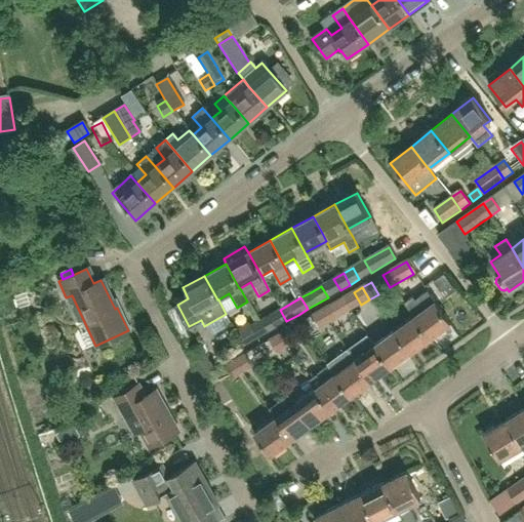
[(449,324),(434,303),(413,317),(430,338),(449,324)]
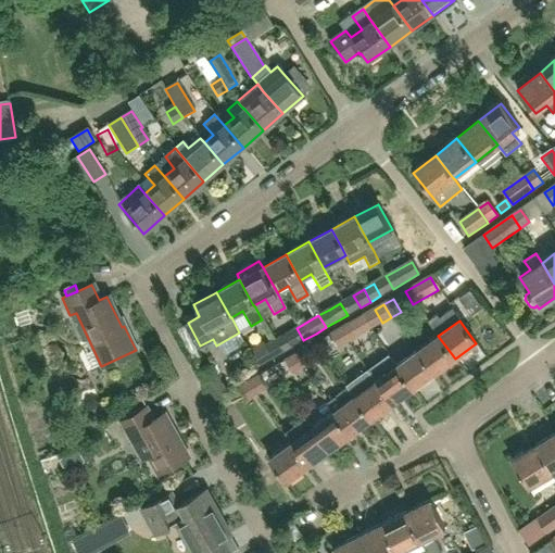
[(348,325),(339,330),(347,343),(355,338),(348,325)]
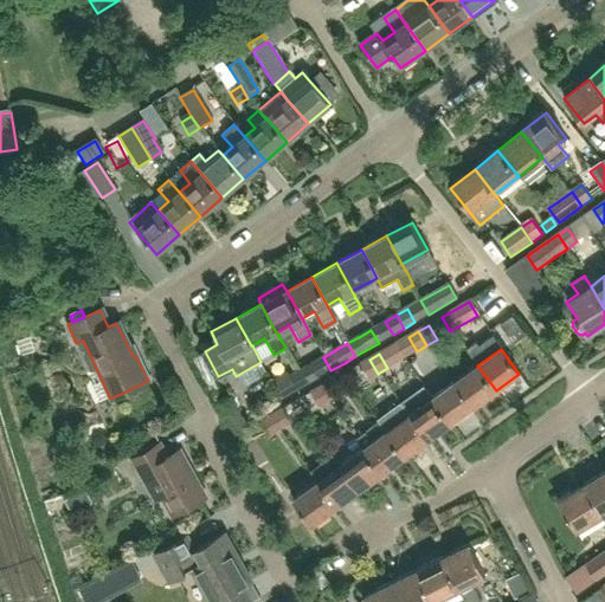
[(329,371),(330,370),(323,357),(298,371),(306,384),(329,371)]
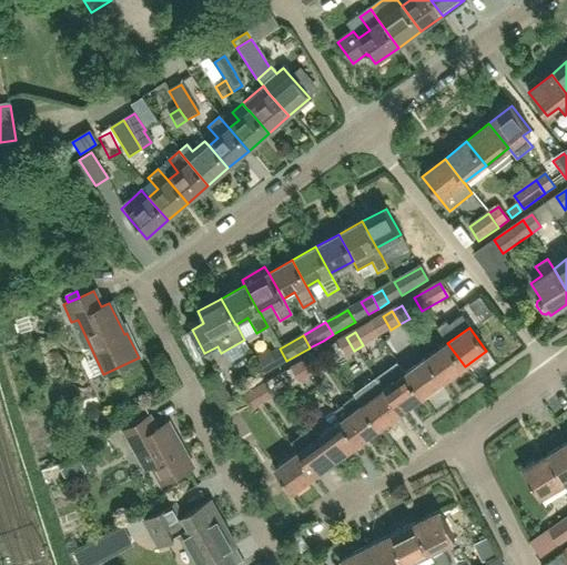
[(344,356),(354,351),(346,338),(336,343),(344,356)]
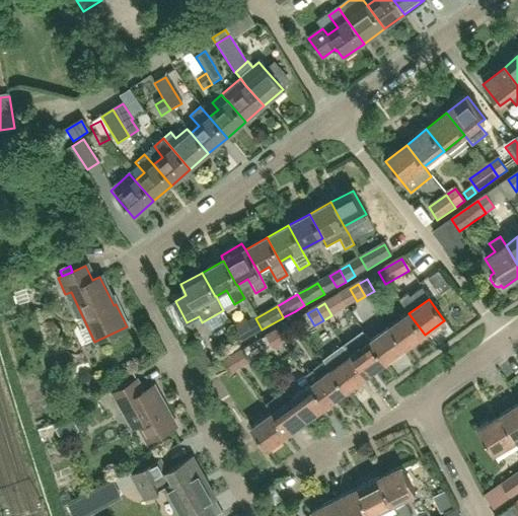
[(425,335),(409,313),(389,327),(405,350),(425,335)]
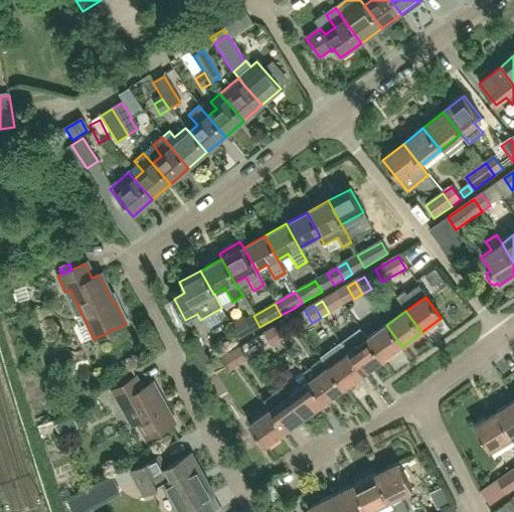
[(250,332),(260,327),(253,316),(244,321),(250,332)]
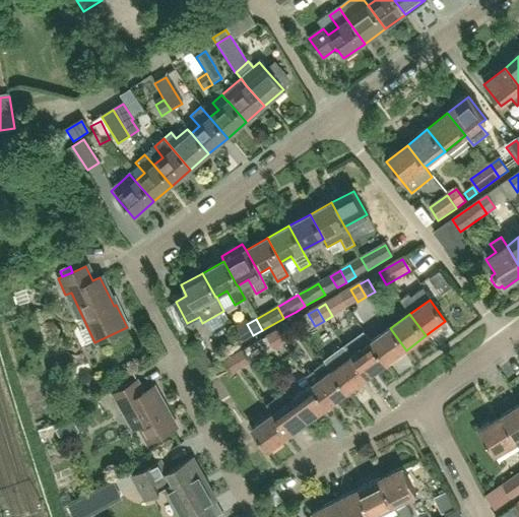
[(406,350),(390,328),(371,342),(386,365),(406,350)]
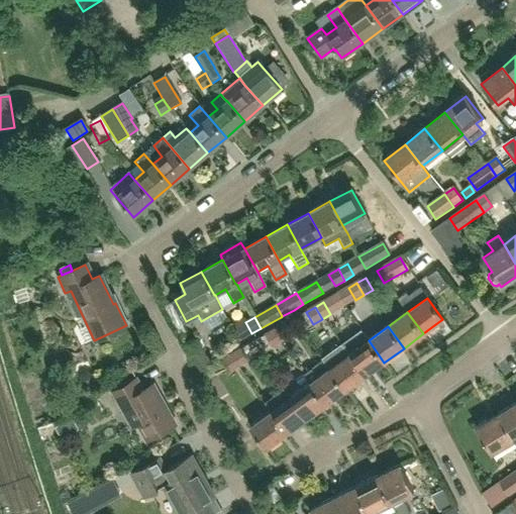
[(281,327),(273,332),(280,344),(288,339),(281,327)]
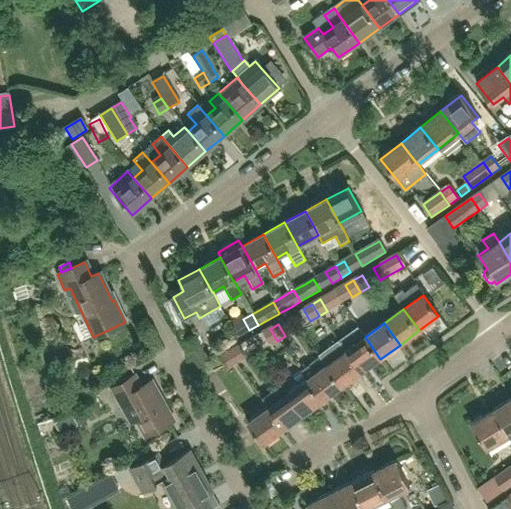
[(268,346),(277,341),(270,329),(261,334),(268,346)]
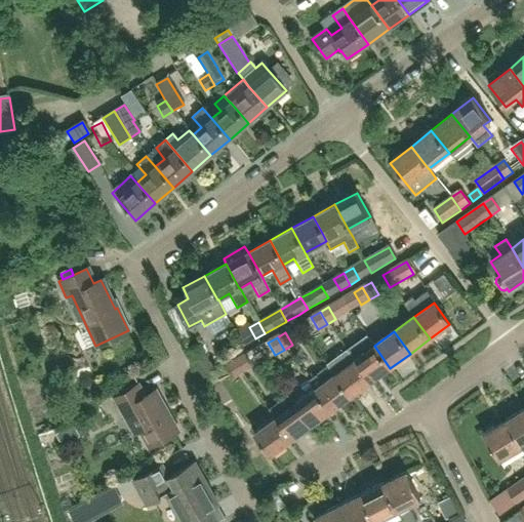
[(390,368),(374,346),(354,360),(370,383),(390,368)]
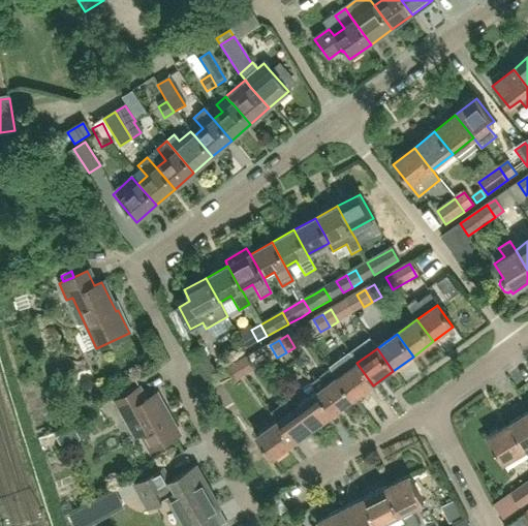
[(244,360),(236,365),(243,377),(251,372),(244,360)]
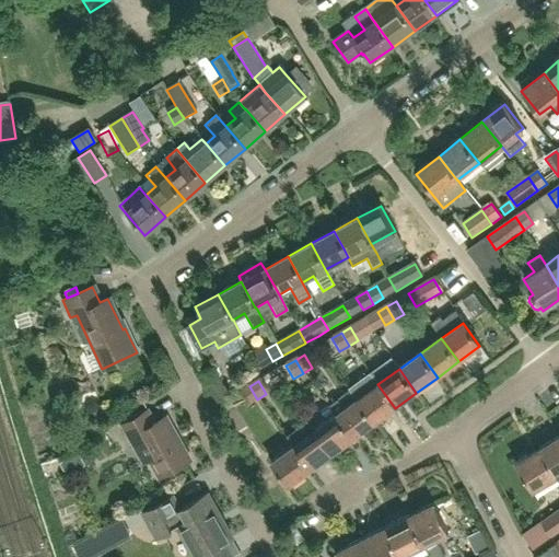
[(395,408),(377,384),(357,399),(373,424),(395,408)]
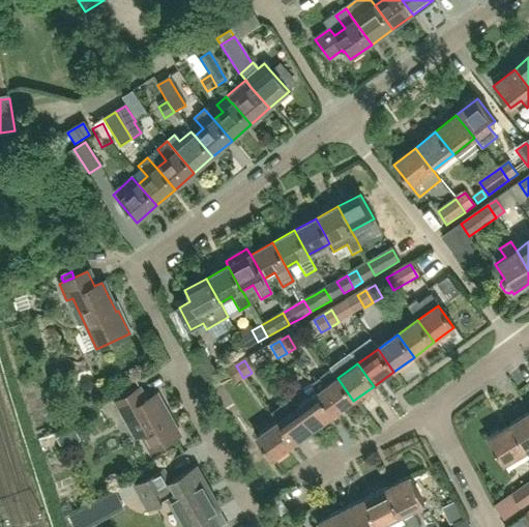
[(234,383),(243,378),(236,366),(227,371),(234,383)]
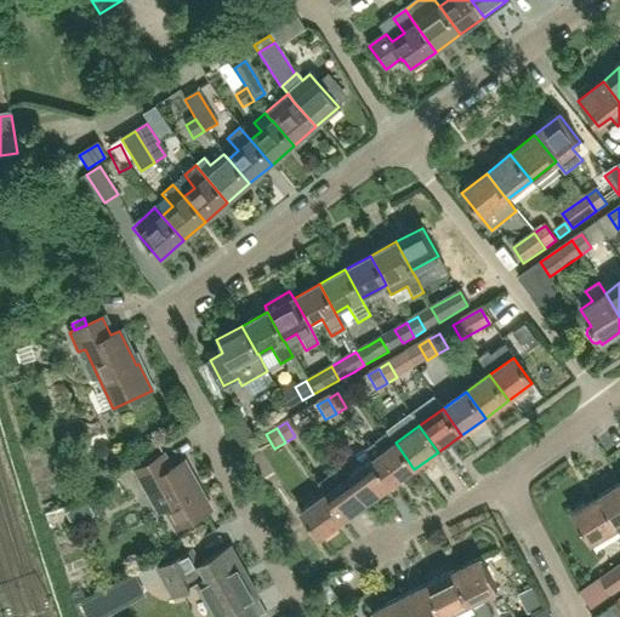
[(391,486),(414,469),(396,443),(381,453),(374,445),(365,451),(371,461),(391,486)]
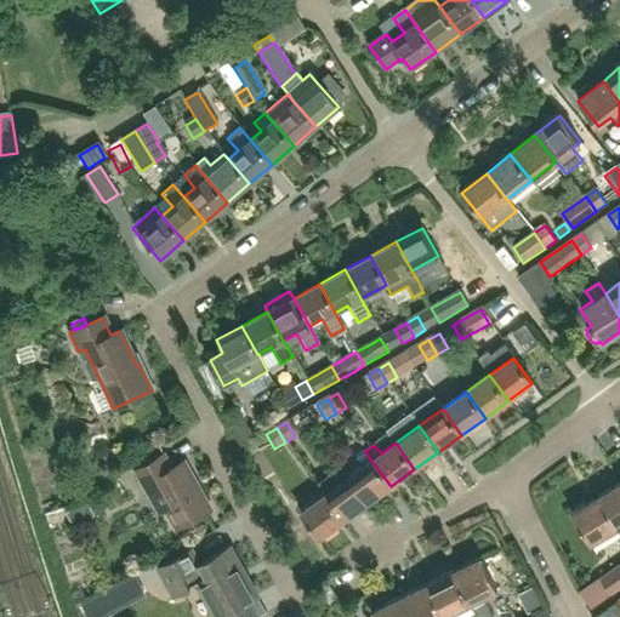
[(98,453),(95,460),(97,467),(103,468),(109,467),(113,462),(111,453),(106,451),(98,453)]
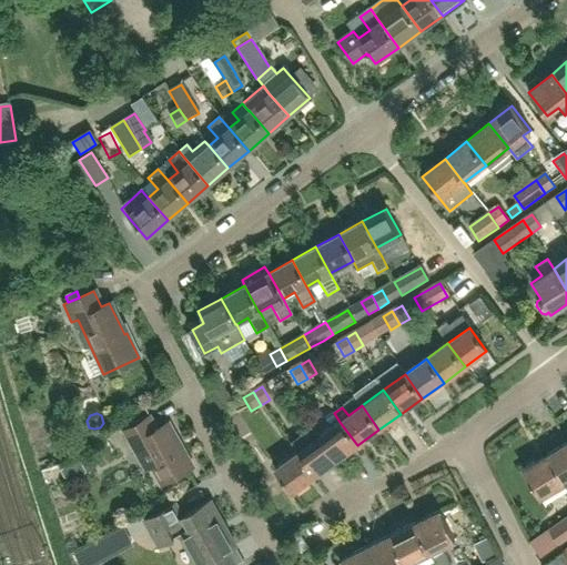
[(192,471),(165,424),(157,430),(149,416),(122,432),(144,473),(149,471),(159,488),(192,471)]
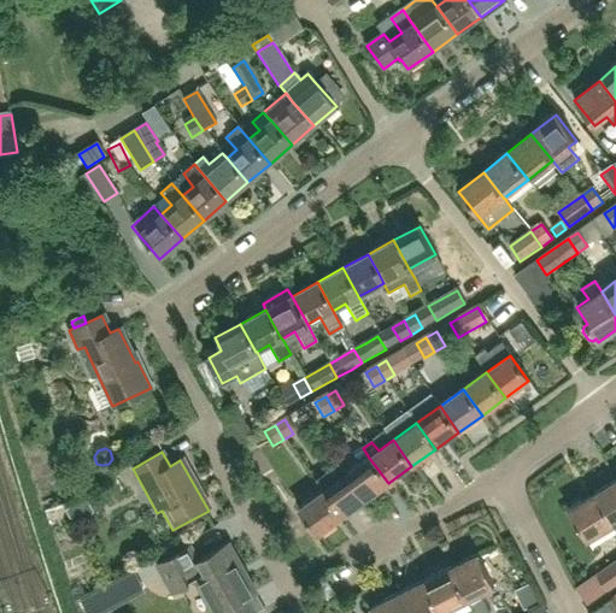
[(388,483),(369,458),(346,475),(365,500),(388,483)]
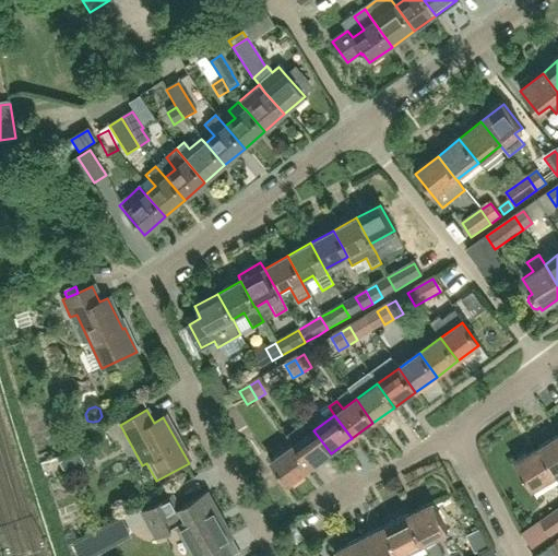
[(331,453),(313,430),(307,421),(285,436),(293,446),(309,469),(331,453)]
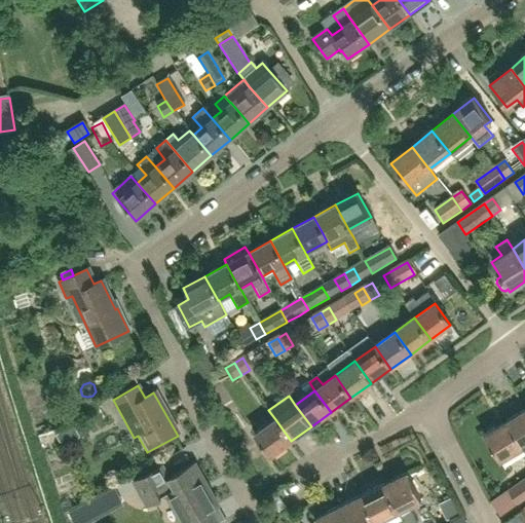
[(524,447),(524,411),(505,423),(522,449),(524,447)]
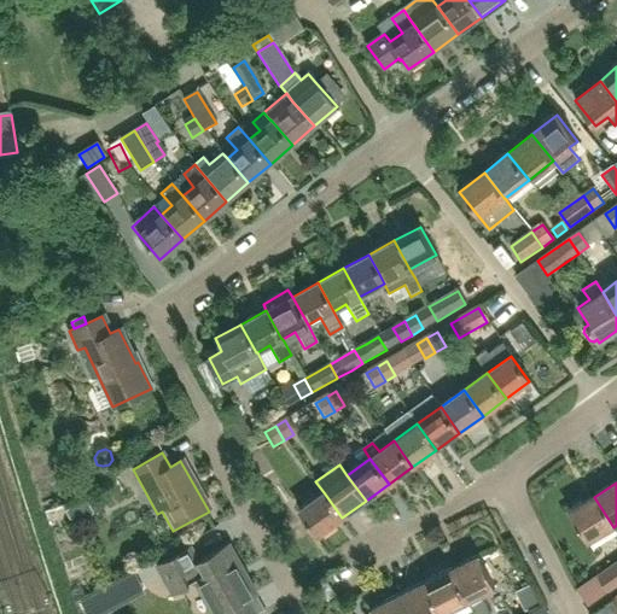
[(342,518),(324,492),(298,510),(316,537),(342,518)]
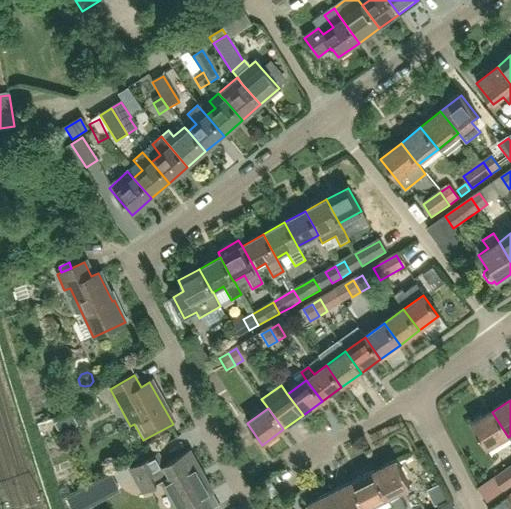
[(508,437),(492,412),(471,425),(486,450),(508,437)]
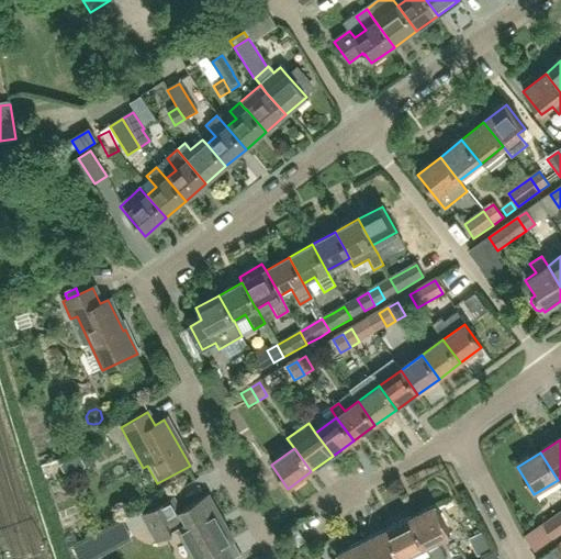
[(66,462),(59,467),(66,480),(74,476),(66,462)]
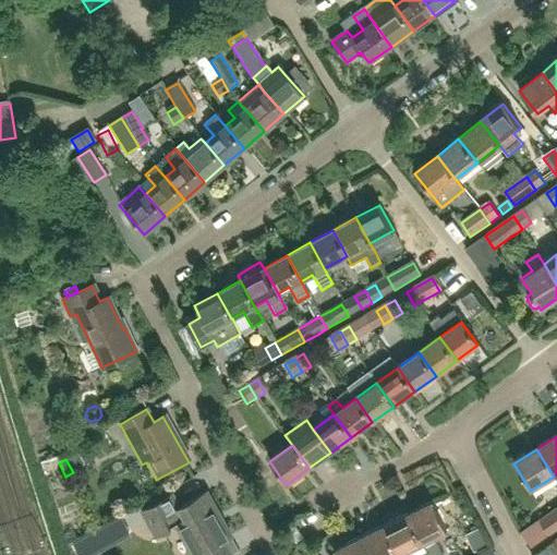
[(201,554),(231,539),(206,494),(179,509),(171,496),(142,513),(155,538),(176,527),(191,554),(201,554)]
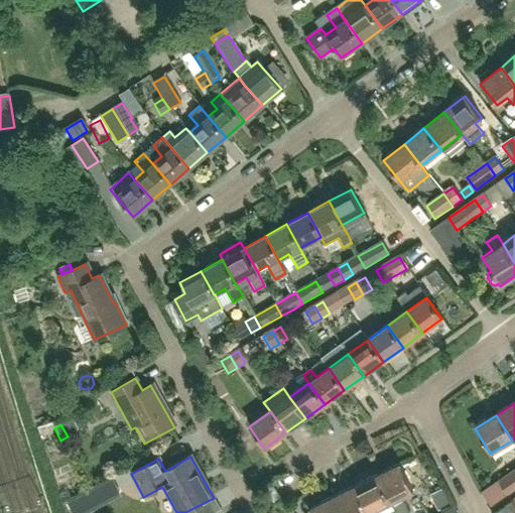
[(400,499),(412,492),(399,466),(376,477),(390,504),(394,512),(406,512),(400,499)]
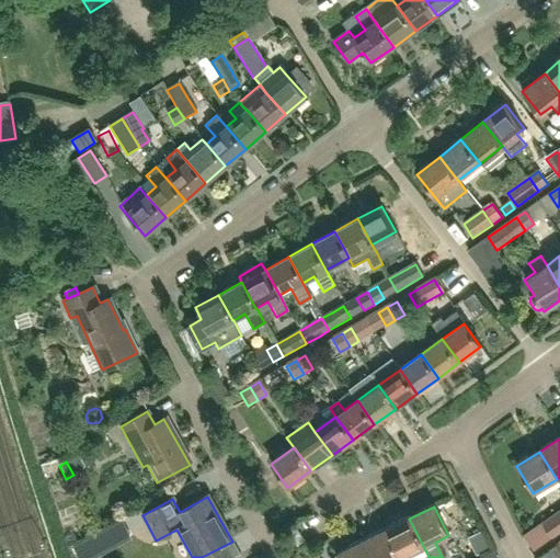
[(559,533),(559,512),(541,525),(551,539),(559,533)]
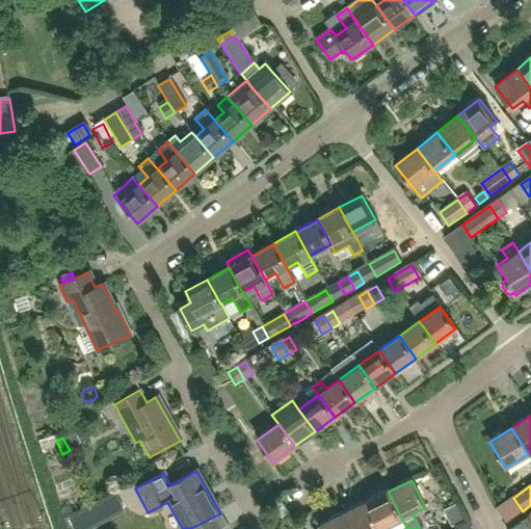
[(385,528),(402,520),(388,492),(365,503),(377,528),(385,528)]
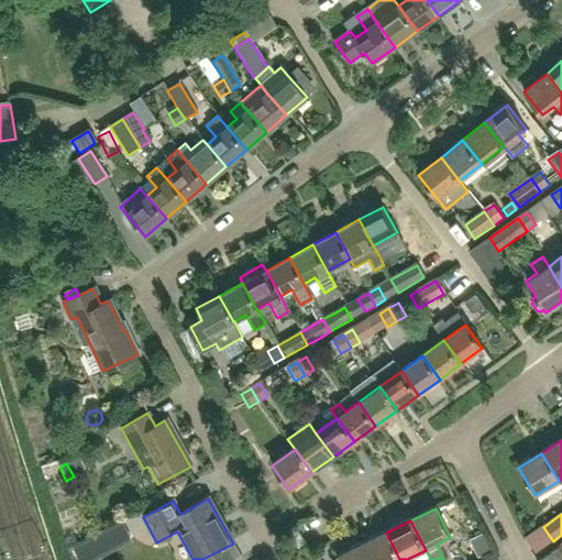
[(399,559),(386,533),(362,545),(370,559),(399,559)]
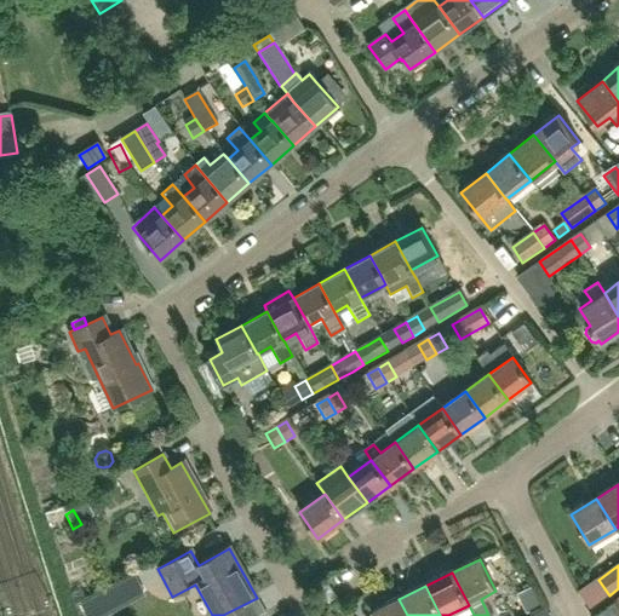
[(532,588),(516,596),(526,615),(528,615),(542,609),(532,588)]
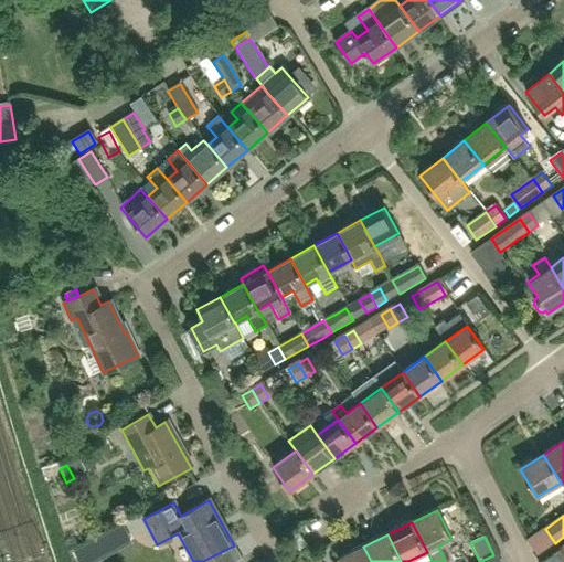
[(91,543),(73,553),(77,561),(100,561),(91,543)]
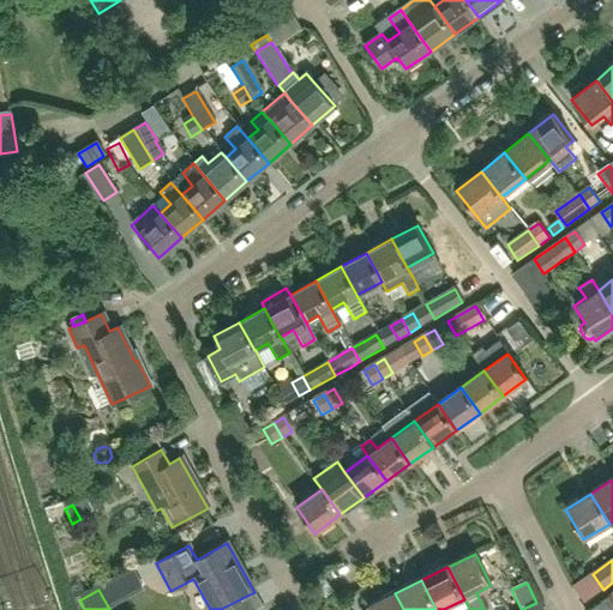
[(403,609),(395,593),(367,607),(368,609),(403,609)]
